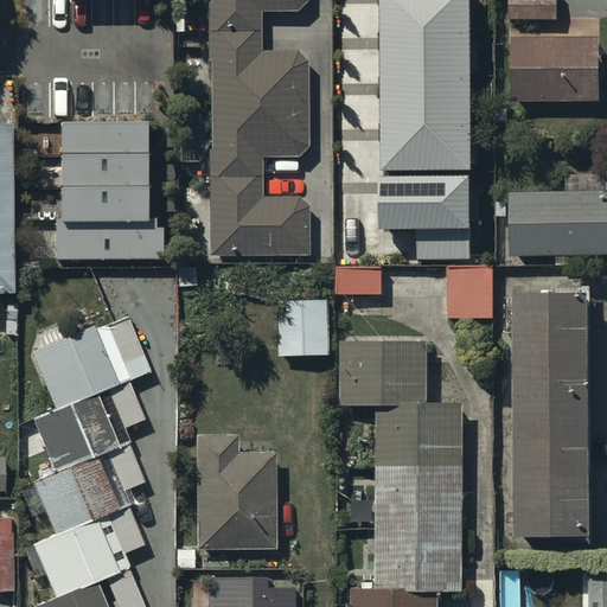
[(211,0),(211,6),(209,6),(209,64),(212,64),(212,154),(210,154),(210,257),(308,257),(308,209),(300,200),(263,200),(263,161),(296,161),(307,152),(307,66),(299,56),(261,56),(260,14),(298,14),(307,5),(306,0),(211,0)]
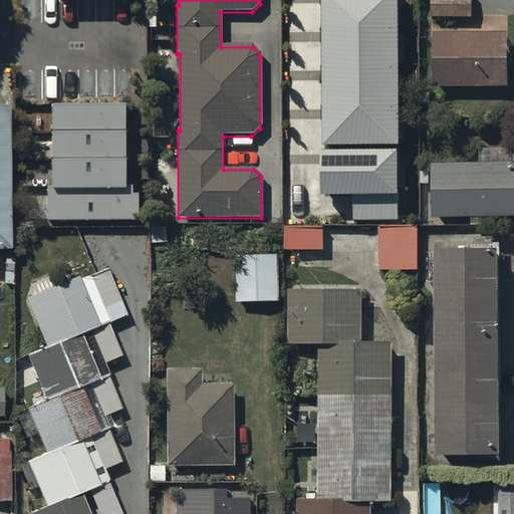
[(397,0),(320,0),(322,145),(398,145),(397,0)]
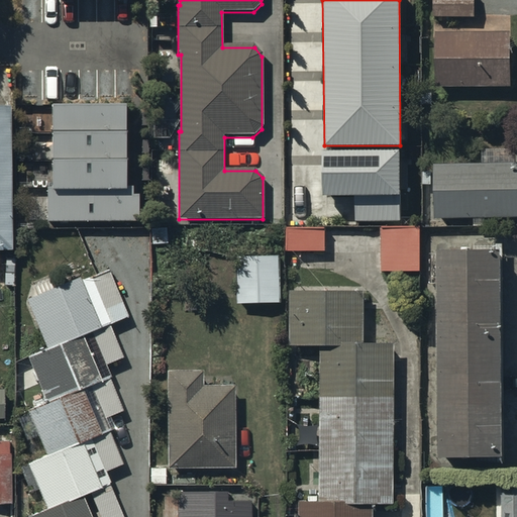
[(475,15),(475,0),(433,0),(433,22),(421,22),(421,40),(437,41),(436,89),(510,90),(511,15),(475,15)]
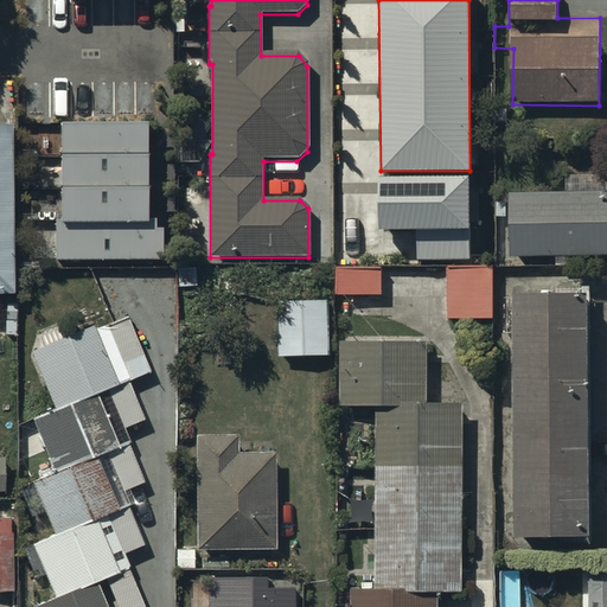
[(147,121),(61,122),(61,217),(56,217),(56,260),(164,260),(164,229),(155,229),(155,219),(148,219),(147,121)]
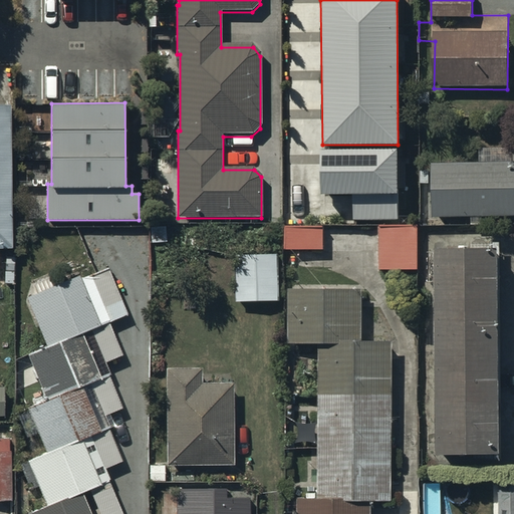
[(0,252),(12,252),(10,110),(0,110),(0,252)]
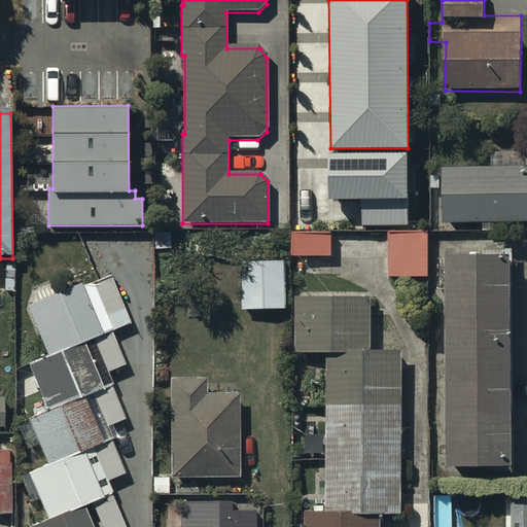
[(407,152),(328,153),(329,199),(361,198),(362,225),(408,224),(407,152)]
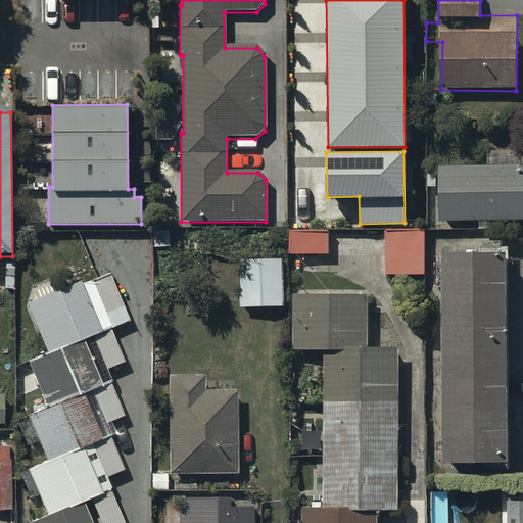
[(522,223),(522,167),(522,168),(522,154),(489,154),(489,168),(440,168),(440,175),(429,176),(429,188),(440,188),(440,224),(522,223)]
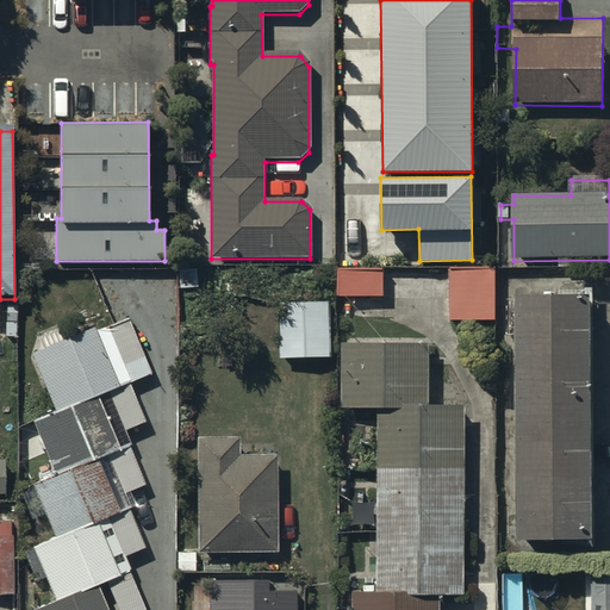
[(386,298),(386,274),(342,274),(342,298),(386,298)]
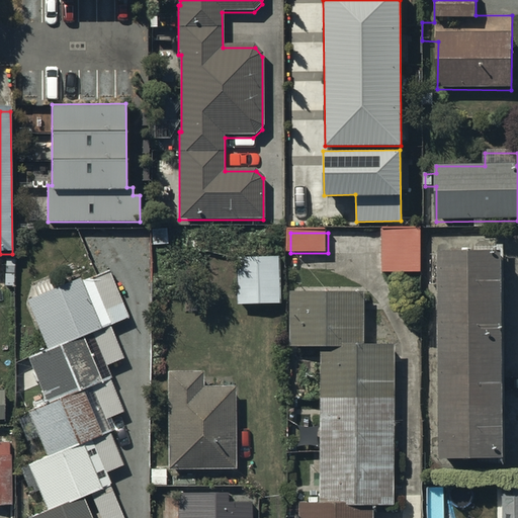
[(419,273),(419,233),(381,233),(382,273),(419,273)]
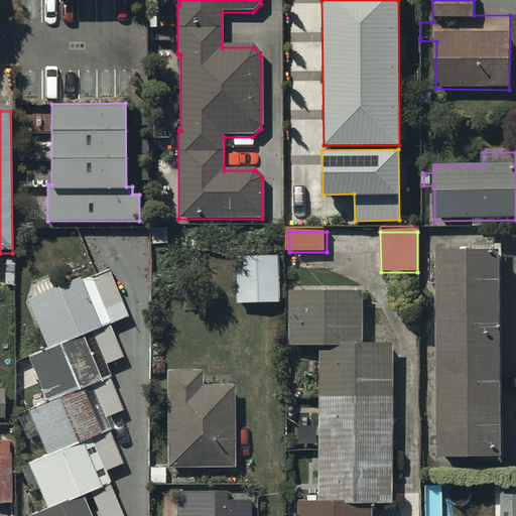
[(501,257),(438,257),(439,462),(502,462),(501,257)]
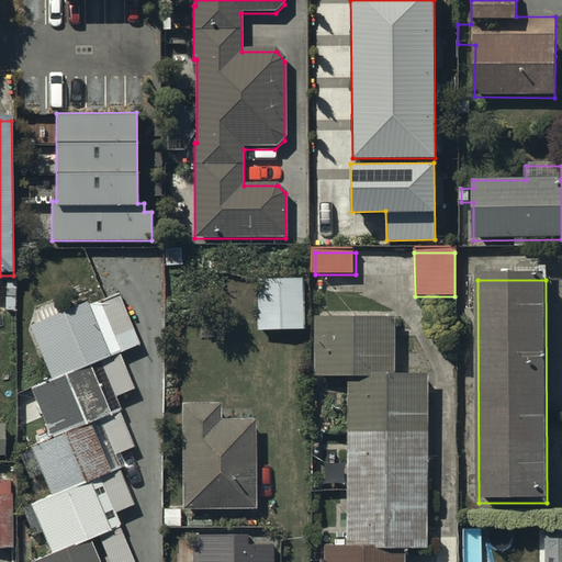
[(259,332),(304,330),(303,282),(258,283),(259,332)]
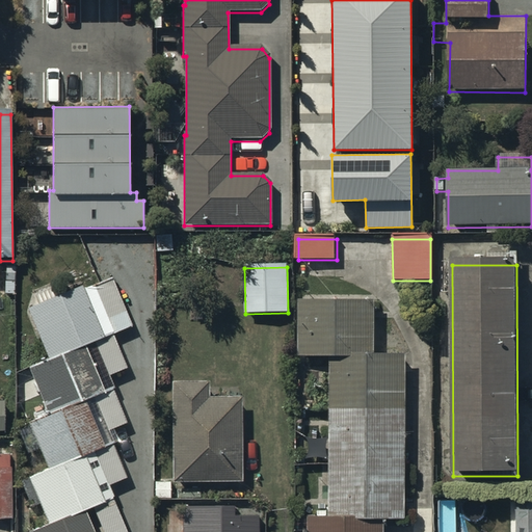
[(111,278),(29,312),(50,364),(30,372),(50,419),(30,426),(50,473),(30,481),(50,529),(43,531),(94,531),(86,514),(95,510),(103,531),(127,531),(109,487),(128,480),(113,446),(120,443),(114,430),(128,425),(108,377),(126,369),(112,336),(131,328),(111,278)]
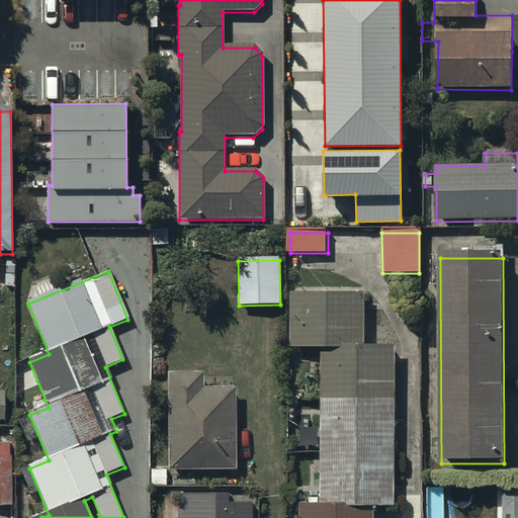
[(300,517),(373,517),(373,508),(395,508),(395,348),(363,348),(363,295),(292,295),(292,349),(323,349),(323,505),(301,505),(300,517)]
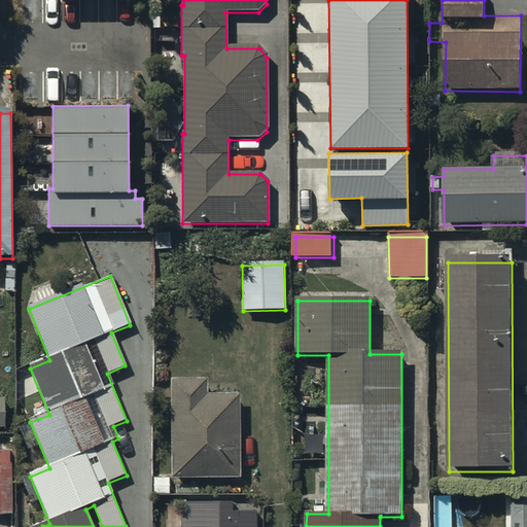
[(206,395),(206,380),(171,380),(171,481),(242,481),(242,395),(206,395)]
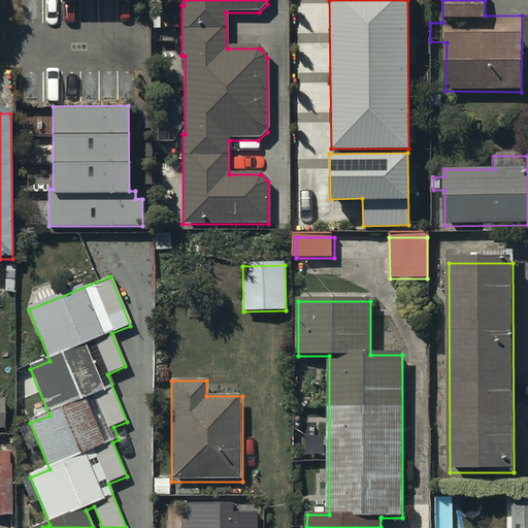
[(527,527),(527,501),(513,501),(512,527),(527,527)]
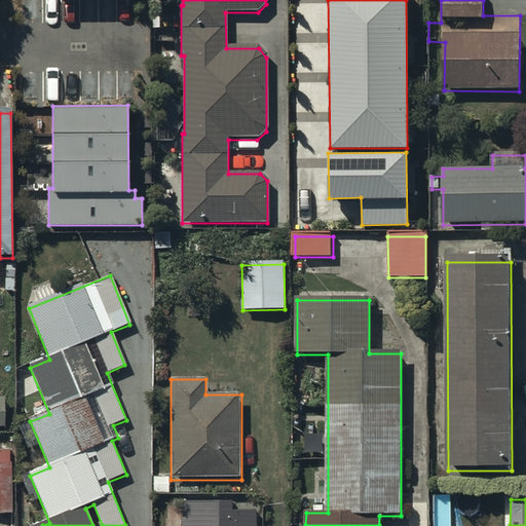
[(231,501),(182,501),(181,525),(257,525),(257,510),(231,510),(231,501)]
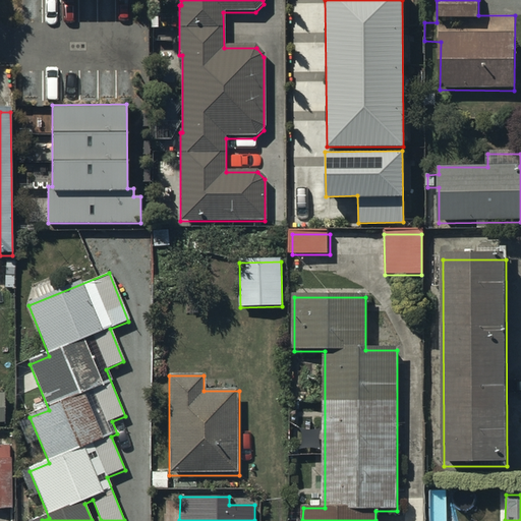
All buildings are outlined.
